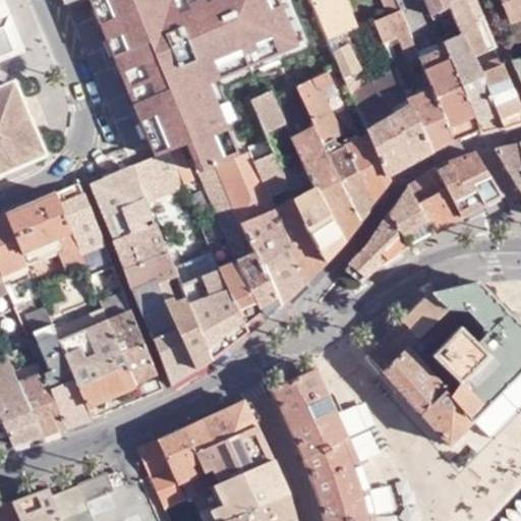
[(87,0),(135,111),(220,77),(226,93),(315,57),(291,0),(87,0)]
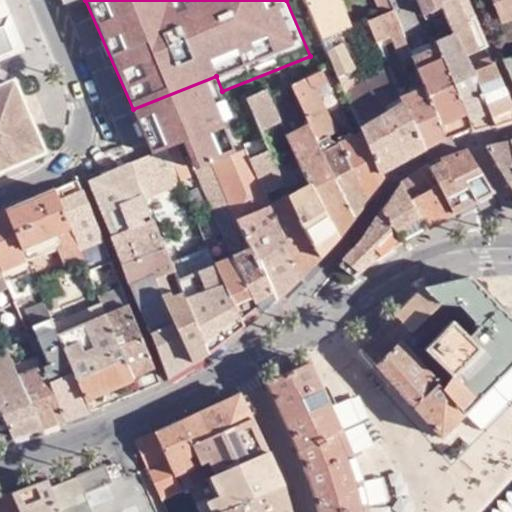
[(336,0),(303,0),(333,67),(337,77),(340,84),(363,133),(382,172),(425,149),(401,99),(387,70),(375,76),(373,71),(367,74),(369,79),(357,84),(358,76),(342,43),(339,44),(334,34),(349,27),(336,0)]
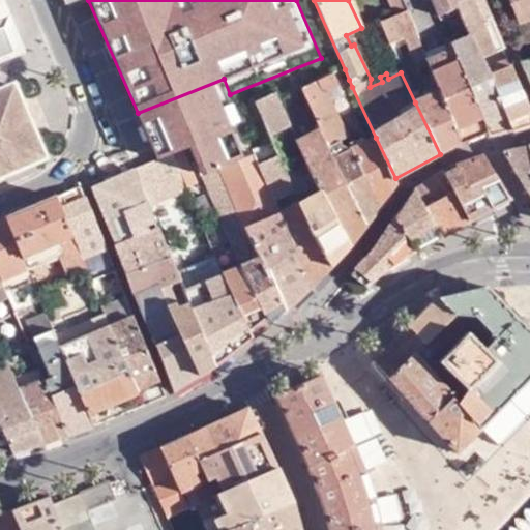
[(386,0),(393,13),(404,7),(400,0),(386,0)]
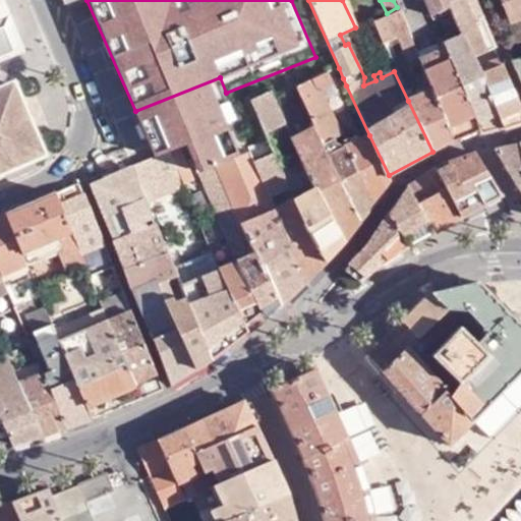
[(393,0),(397,7),(412,42),(430,35),(415,0),(393,0)]
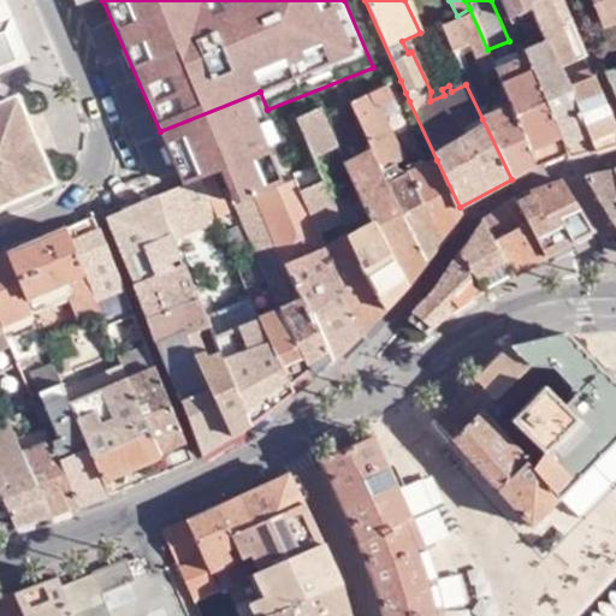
[(552,45),(563,70),(588,58),(562,0),(539,0),(532,3),(550,46),(552,45)]
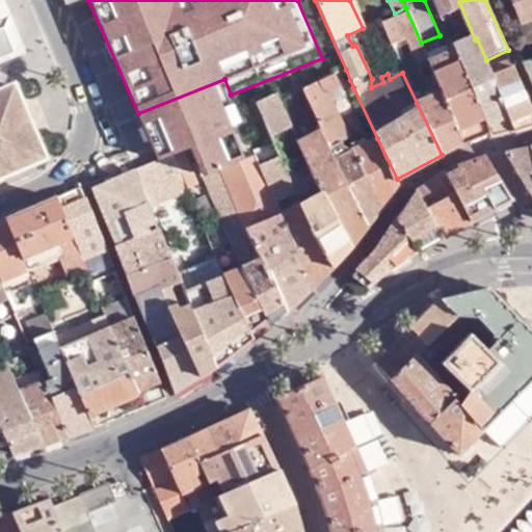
[(531,0),(512,0),(521,21),(531,17),(531,0)]
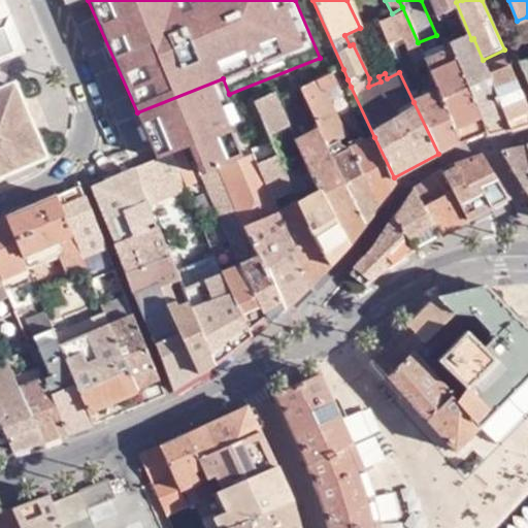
[(422,51),(418,42),(402,7),(392,13),(375,23),(386,44),(401,39),(409,56),(422,51)]
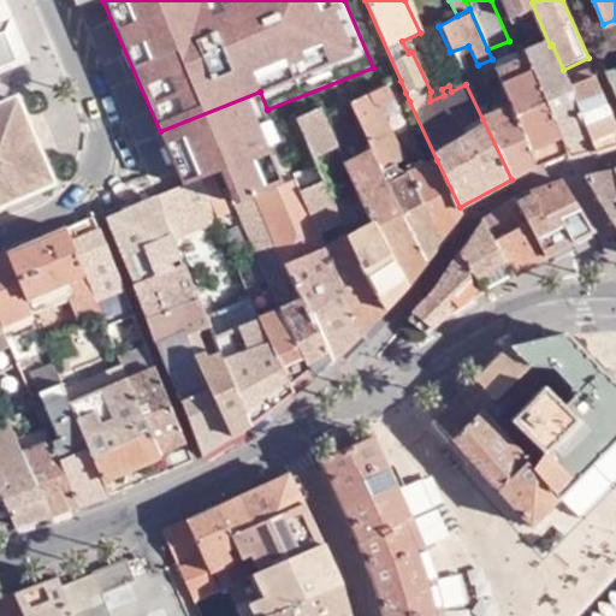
[(550,46),(526,55),(568,155),(570,158),(597,150),(572,88),(563,70),(552,45),(550,46)]
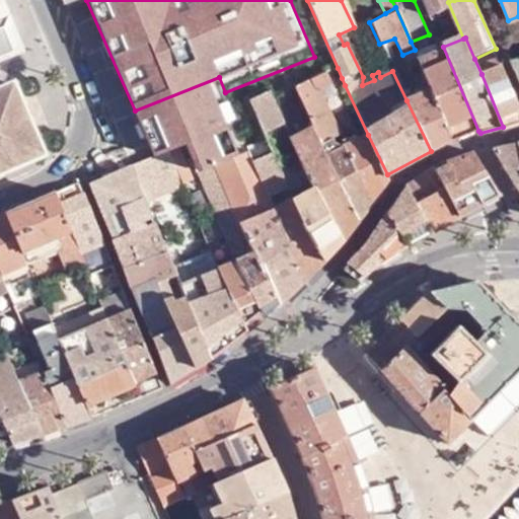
[(478,131),(443,47),(442,44),(438,46),(440,51),(420,60),(433,89),(455,140),(478,131)]
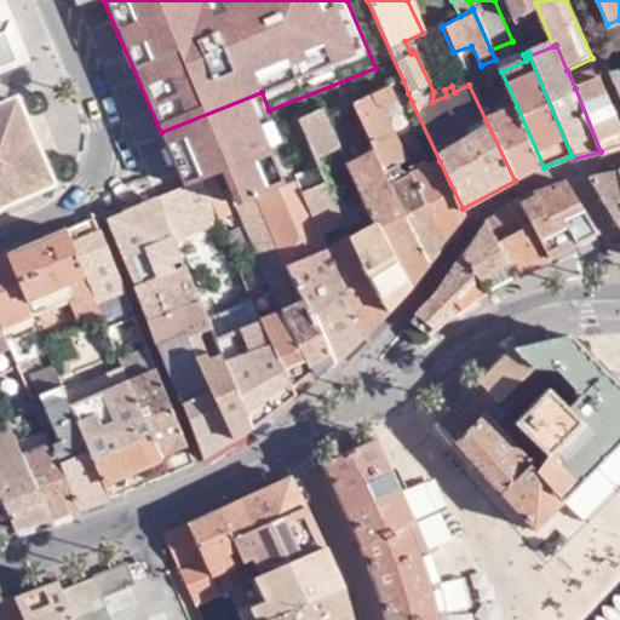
[(575,89),(601,151),(619,145),(619,122),(601,78),(575,89)]
